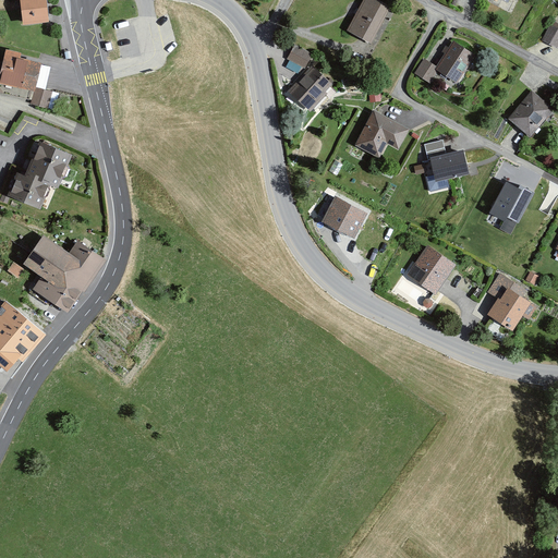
[(49,0),(23,0),(26,20),(51,16),(49,0)]
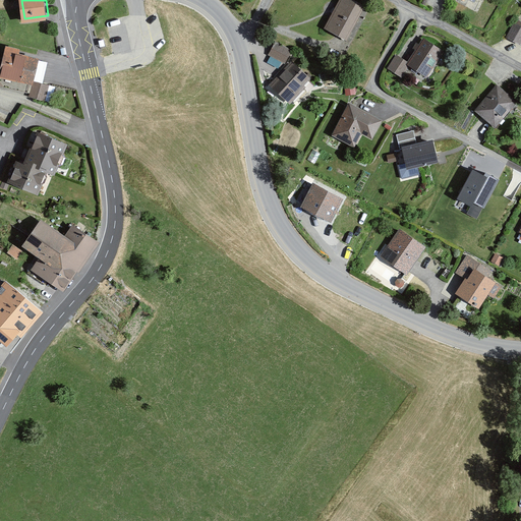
[(367,5),(357,0),(340,0),(327,26),(350,39),(367,5)]
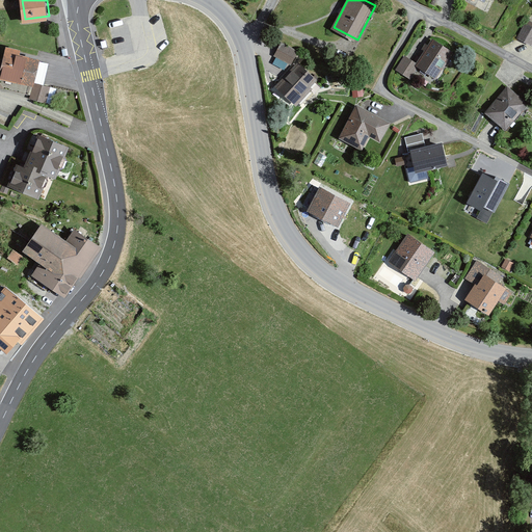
[(531,26),(526,23),(519,38),(531,45),(531,26)]
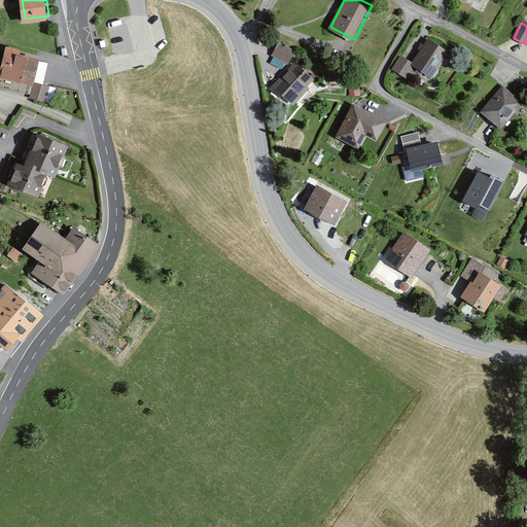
[(452,51),(429,38),(426,45),(422,43),(418,49),(421,51),(415,62),(401,55),(393,69),(409,78),(417,66),(435,77),(452,51)]
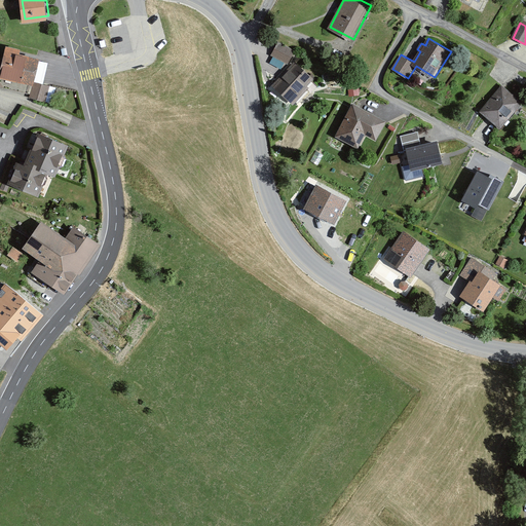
[(295,49),(277,41),(271,54),(289,63),(295,49)]
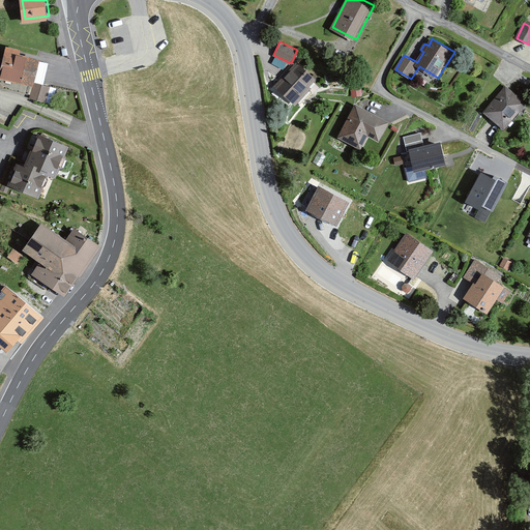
[(4,63),(0,61),(0,88),(43,100),(54,58),(8,47),(4,63)]
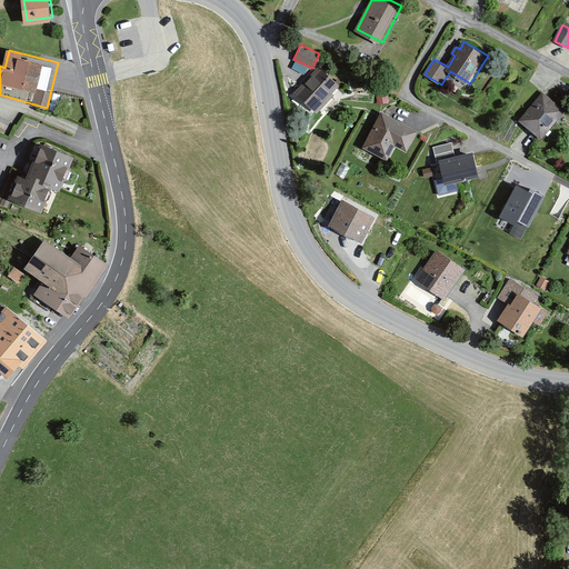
[(322,62),(297,92),(319,111),(345,81),(322,62)]
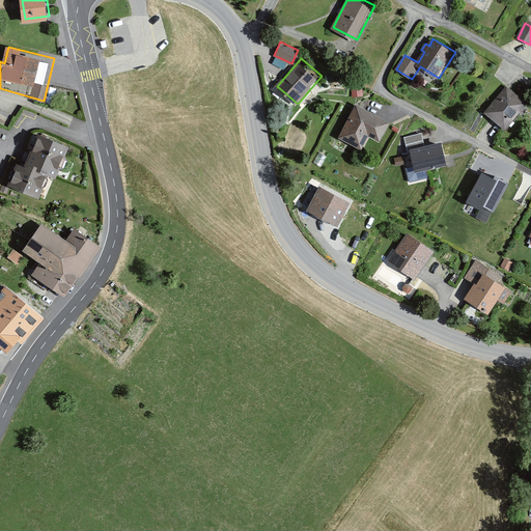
[(529,104),(507,86),(485,113),(507,131),(529,104)]
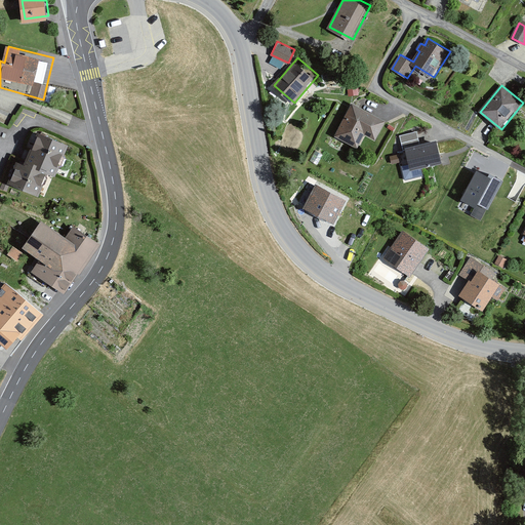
[(358,87),(349,89),(350,97),(360,96),(358,87)]
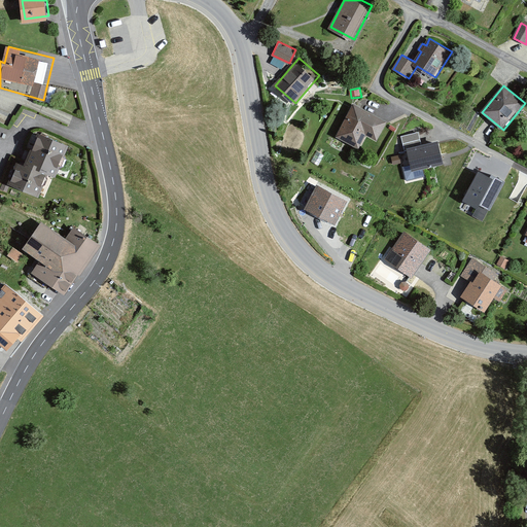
[(390,121),(355,104),(339,137),(362,148),(370,135),(381,140),(390,121)]
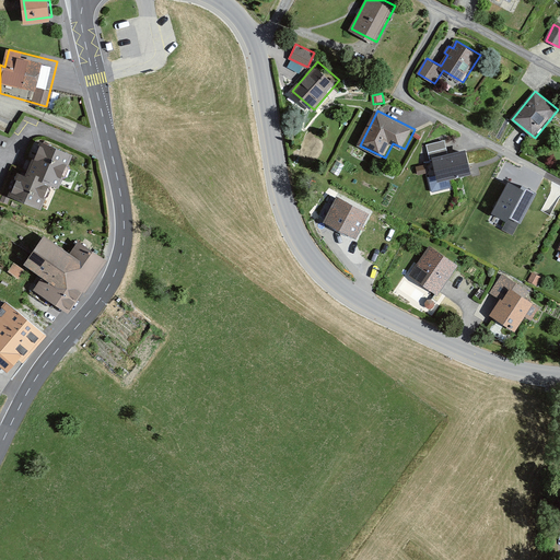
[(77,150),(43,135),(27,168),(53,178),(61,183),(77,150)]
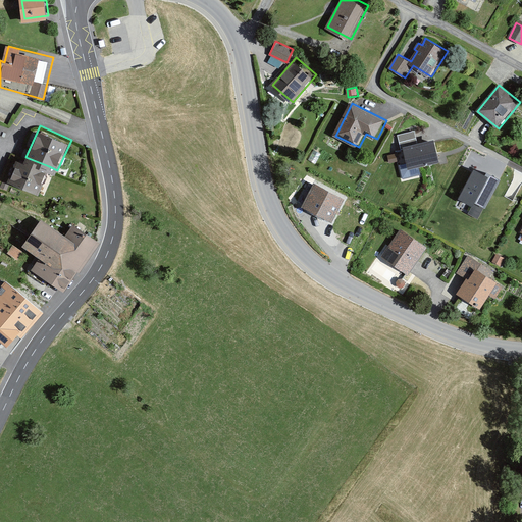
[(416,132),(398,136),(402,152),(406,151),(411,167),(442,160),(437,137),(418,142),(416,132)]
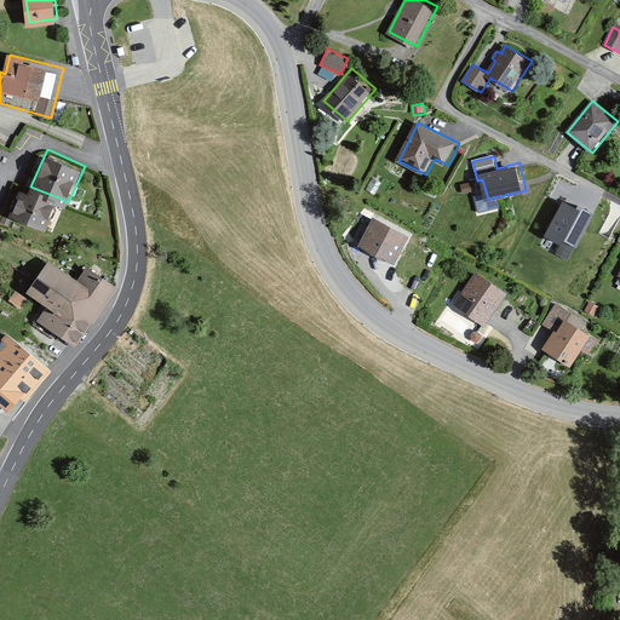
[(46,225),(58,197),(30,187),(23,183),(11,211),(46,225)]
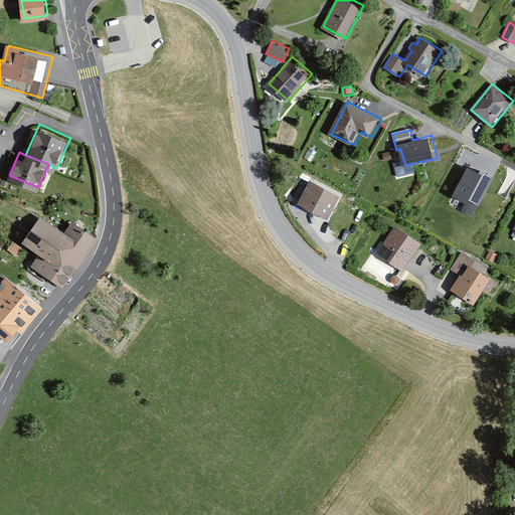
[(393,152),(383,154),(385,161),(395,159),(393,152)]
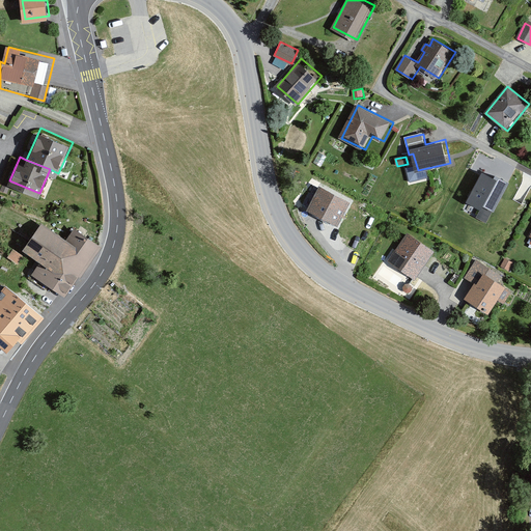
[(485,223),(508,184),(495,176),(493,179),(482,173),(466,202),(480,211),(476,218),(485,223)]
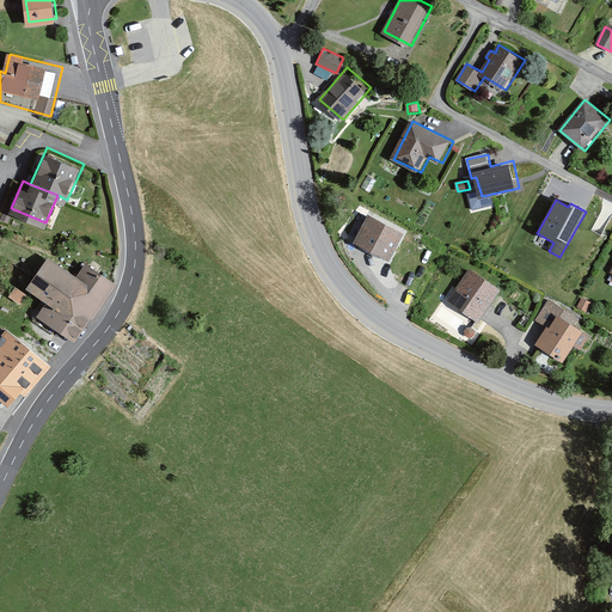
[(408,226),(371,208),(356,237),(393,255),(408,226)]
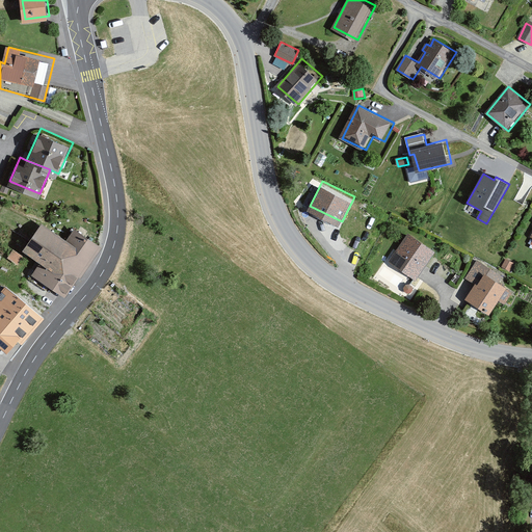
[(65,241),(41,224),(24,250),(41,261),(30,276),(63,298),(78,276),(80,278),(100,247),(74,229),(65,241)]
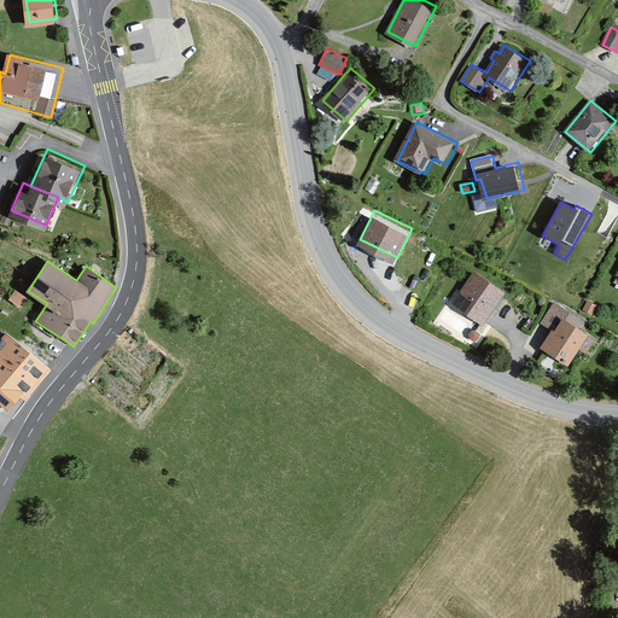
[(509,290),(476,268),(454,301),(487,322),(509,290)]
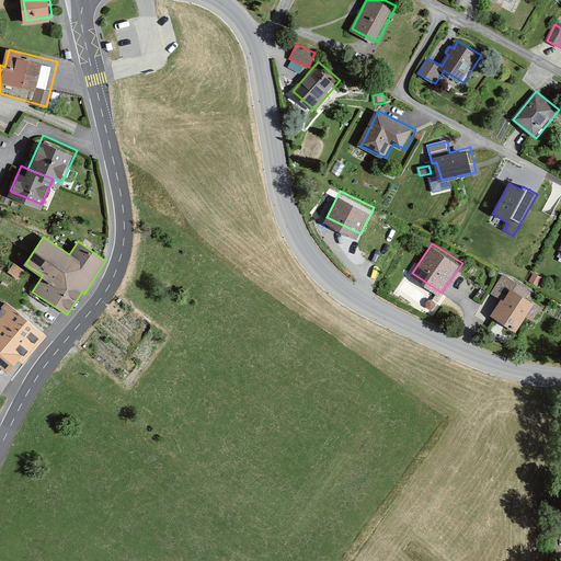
[(537,299),(513,284),(517,277),(505,270),(492,290),(503,297),(494,312),(519,328),(537,299)]
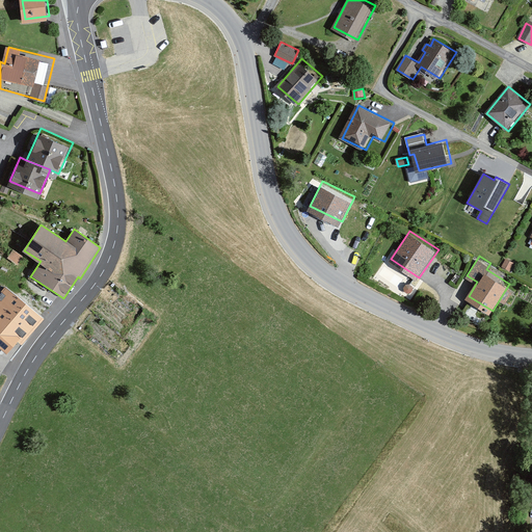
[(519,264),(507,259),(503,267),(514,272),(519,264)]
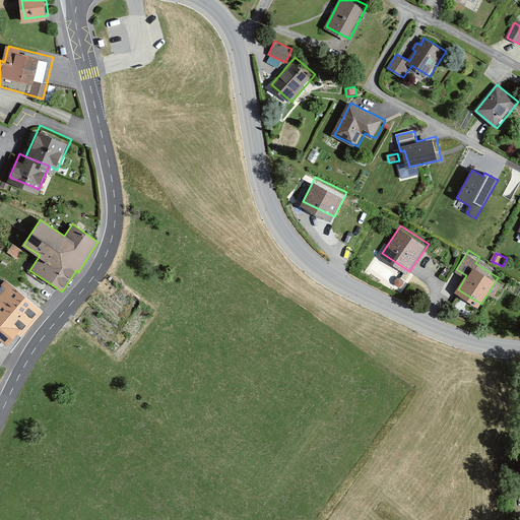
[(0,341),(10,332),(19,339),(41,313),(0,282),(0,341)]
